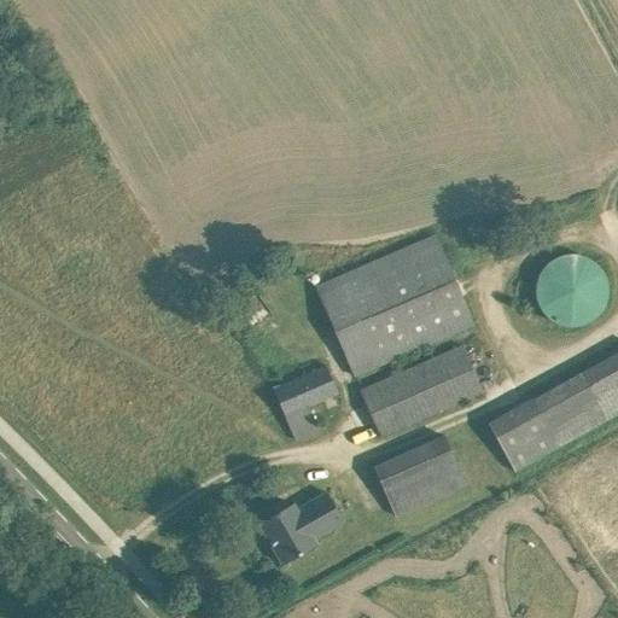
[(433,235),(360,268),(315,287),(354,375),(472,325),(433,235)]
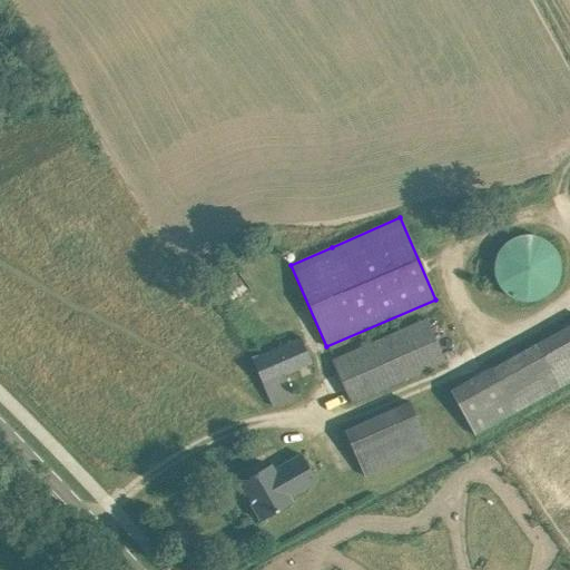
[(517,236),(512,238),(507,242),(500,247),(495,256),(493,265),(493,272),(498,285),(505,294),(514,300),(524,302),(536,300),(546,295),(552,288),(558,281),(560,274),(560,266),(559,257),(553,248),(546,239),(537,236),(529,234),(523,234),(517,236)]
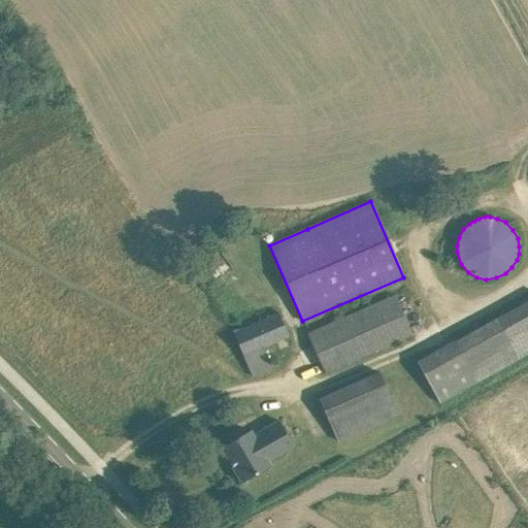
[(414,334),(396,295),(307,334),(325,373),(414,334)]
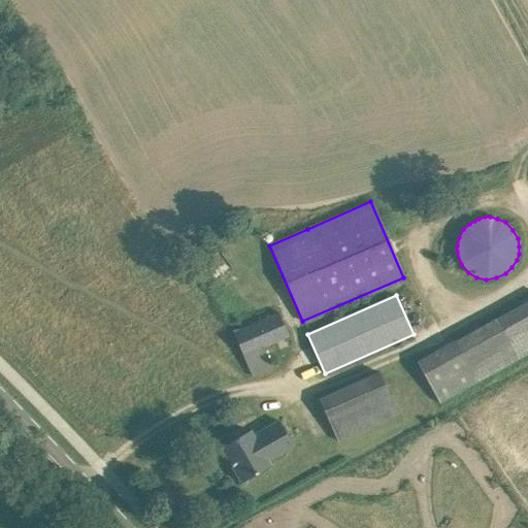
[(527,298),(416,361),(438,402),(527,353),(527,298)]
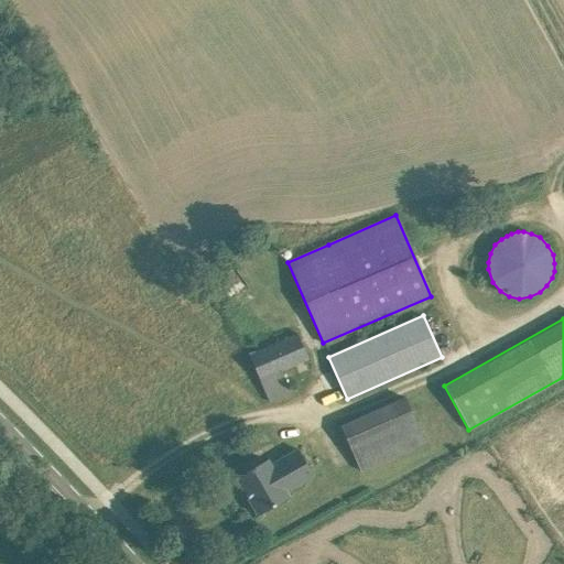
[(269,401),(285,394),(290,392),(286,383),(293,380),(288,367),(307,359),(296,334),(249,355),(259,380),(260,380),(269,401)]
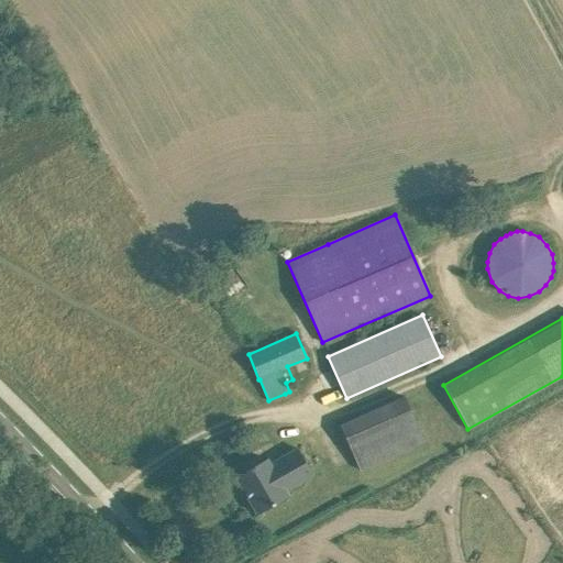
[(360,466),(428,441),(411,395),(342,420),(360,466)]
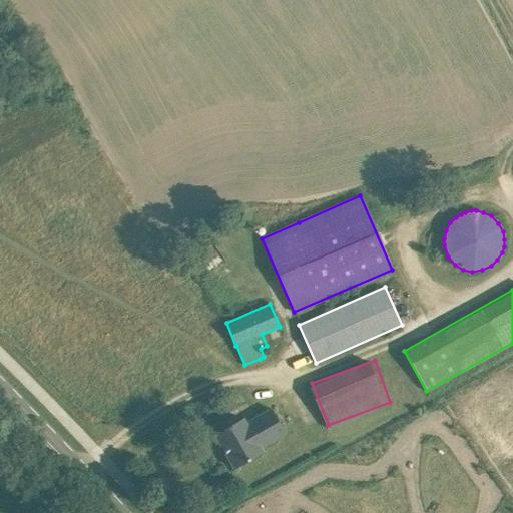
[(234,468),(243,463),(263,452),(260,447),(297,427),(283,402),(245,423),(242,418),(215,434),(234,468)]
